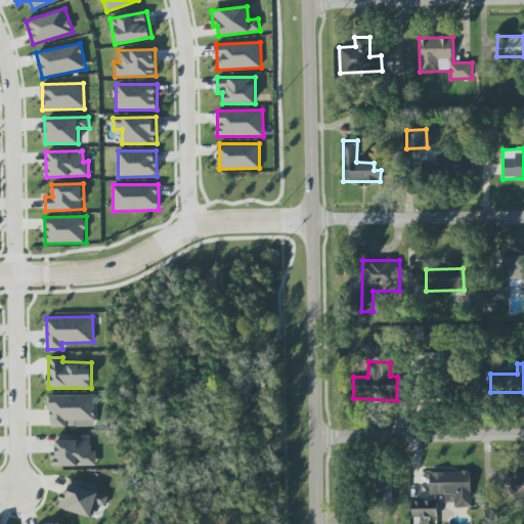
[(95,394),(48,395),(49,428),(95,427),(95,394)]
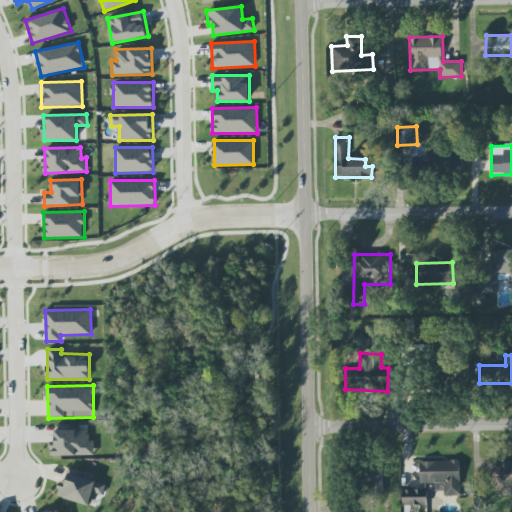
[(94,455),(94,440),(89,440),(89,430),(52,431),(52,456),(94,455)]
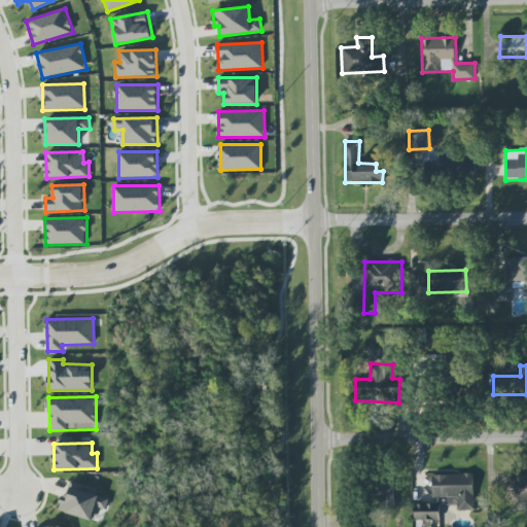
[(475,510),(473,473),(432,475),(433,503),(415,504),(415,520),(440,519),(440,497),(457,497),(458,511),(475,510)]
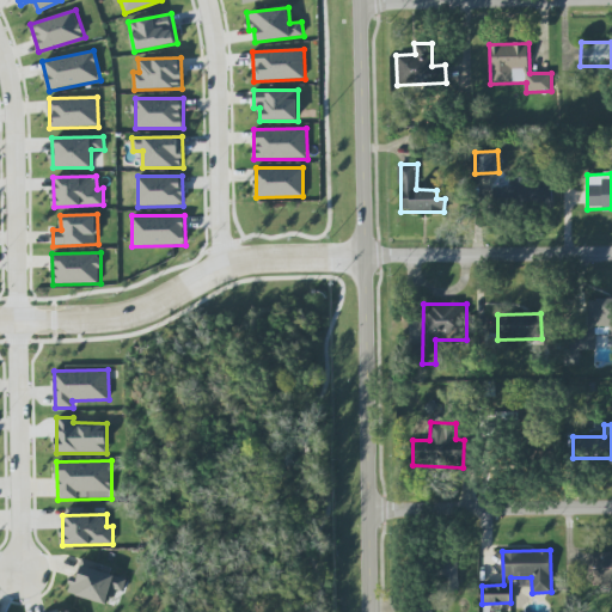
[(611,551),(587,554),(588,583),(611,582),(611,551)]
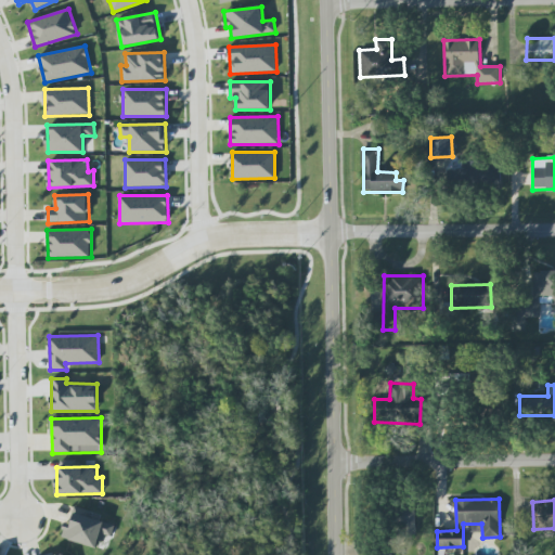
[(416,506),(401,506),(400,524),(407,524),(407,533),(416,533),(416,506)]
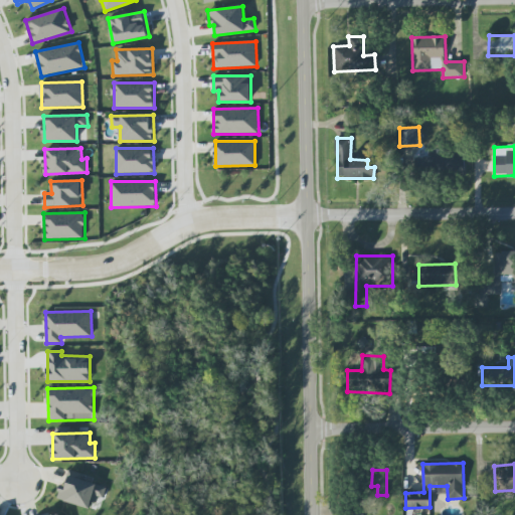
[(107,486),(66,472),(57,499),(99,512),(107,486)]
